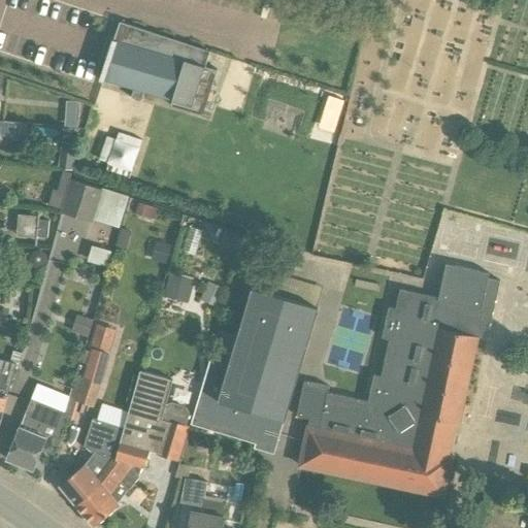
[(206,64),(210,52),(121,24),(114,40),(113,39),(98,80),(103,83),(104,80),(134,90),(144,94),(193,107),(206,64)]
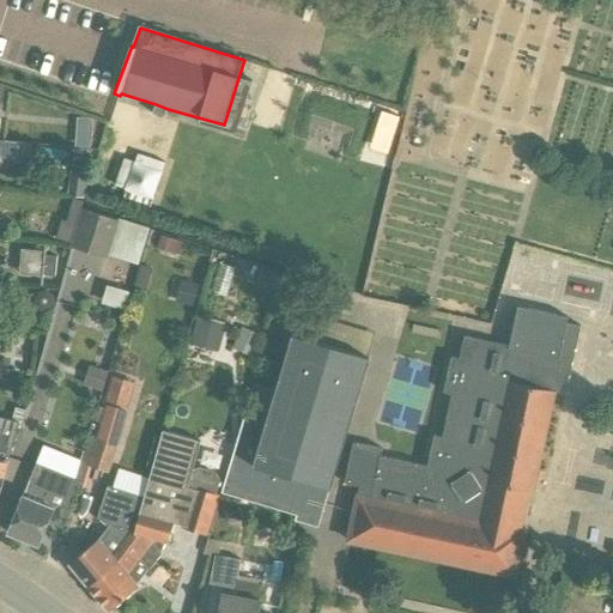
[(382,111),(378,122),(396,129),(400,117),(382,111)]
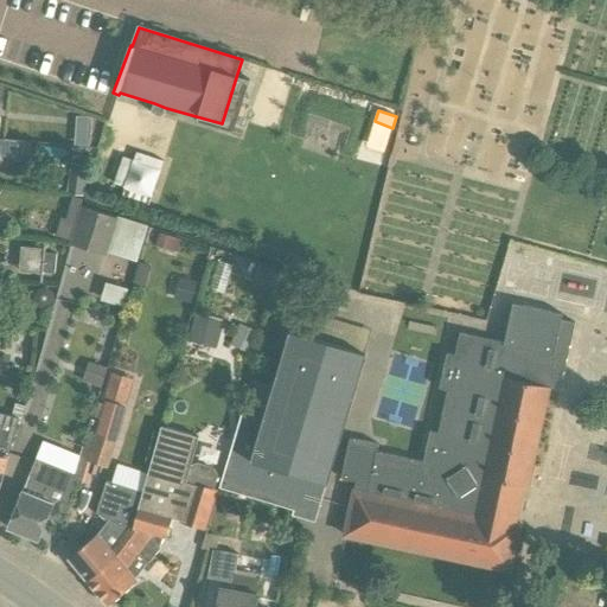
[(77,117),(75,144),(89,145),(91,119),(77,117)]
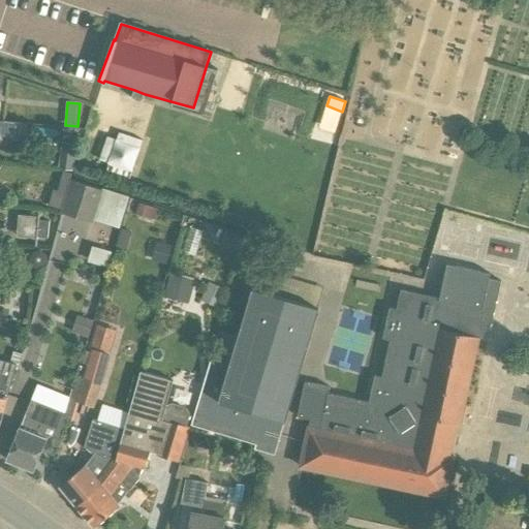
[(0,141),(1,142),(1,136),(14,137),(16,123),(3,122),(0,121),(0,141)]
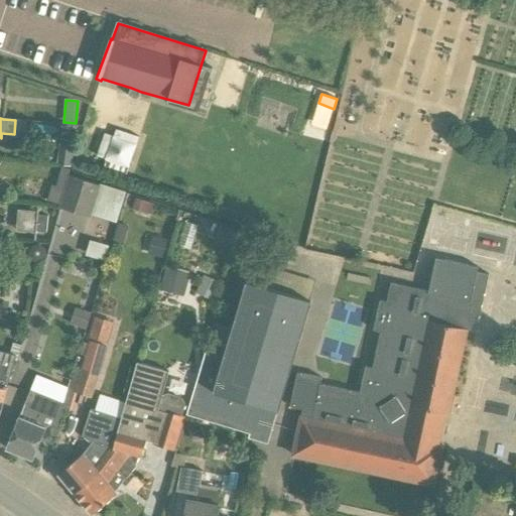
[(139,137),(106,128),(99,157),(131,166),(139,137)]
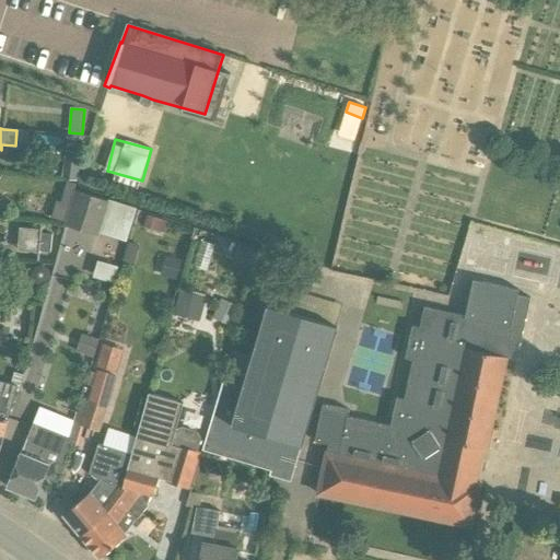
[(66,150),(63,178),(78,179),(81,151),(66,150)]
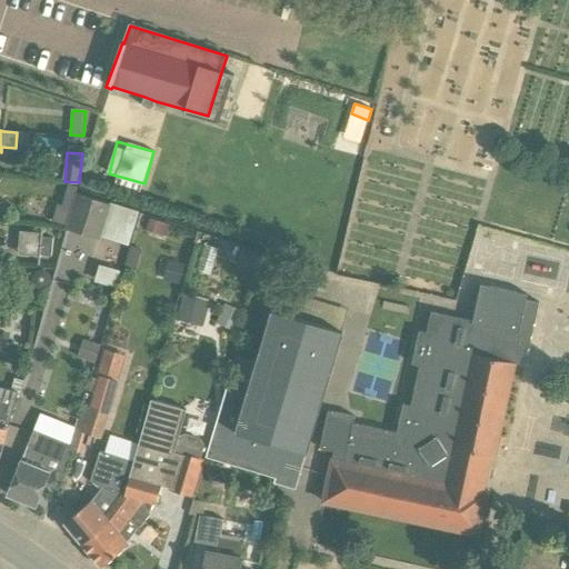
[(67,225),(76,193),(78,187),(69,183),(62,205),(57,202),(51,219),(67,225)]
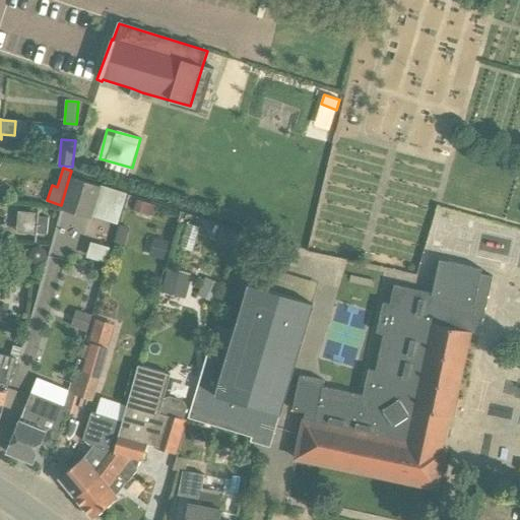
[(101,187),(69,177),(61,205),(59,209),(91,219),(92,216),(118,224),(128,194),(101,185),(101,187)]
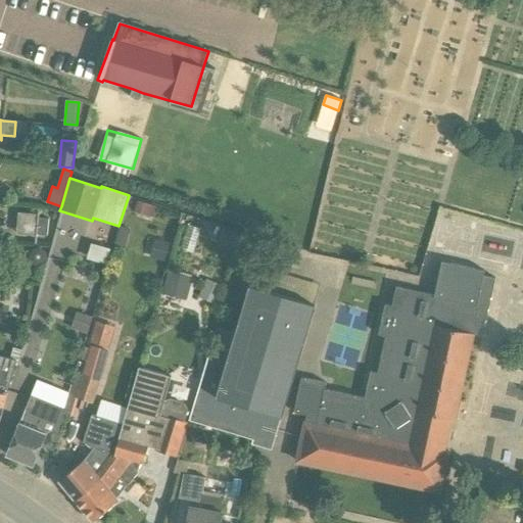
[(16,233),(48,236),(49,219),(38,219),(39,212),(18,211),(16,233)]
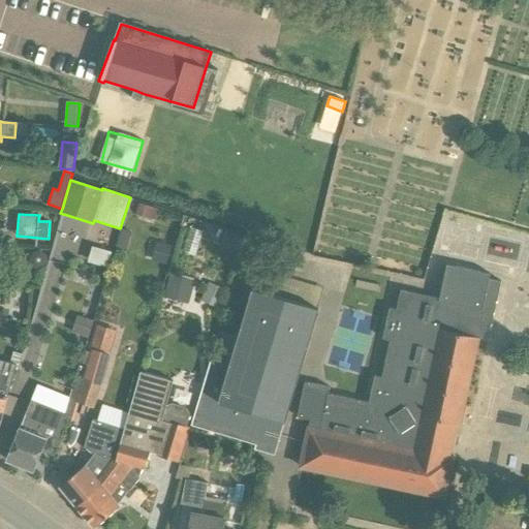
[(132,231),(122,228),(116,247),(126,251),(132,231)]
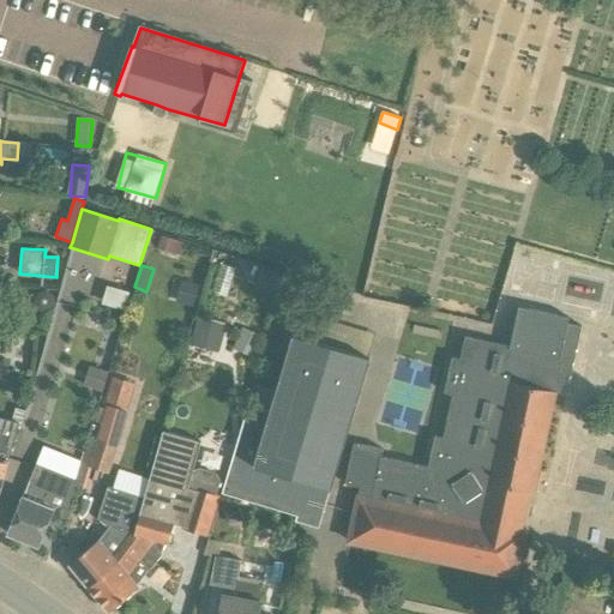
[(280,275),(262,269),(257,287),(275,293),(280,275)]
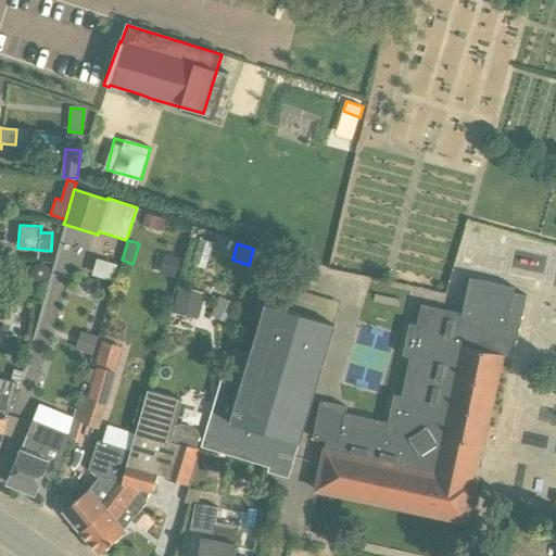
[(165,255),(160,273),(175,277),(180,260),(165,255)]
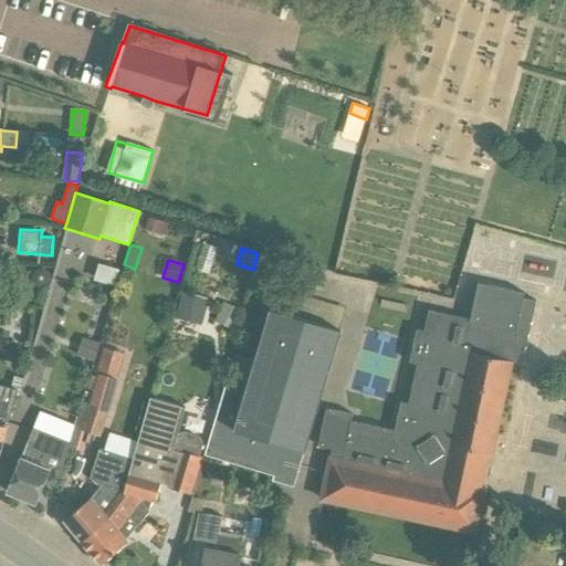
[(118,269),(97,263),(93,279),(114,284),(118,269)]
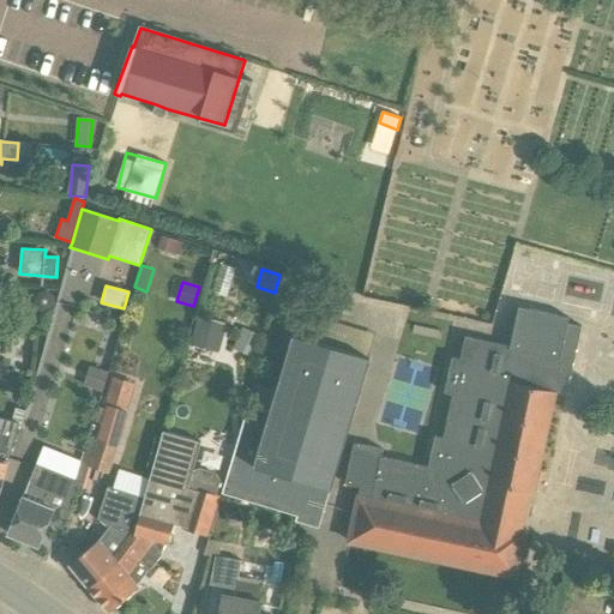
[(54,295),(46,290),(38,293),(34,300),(36,309),(43,313),(52,311),(56,304),(54,295)]
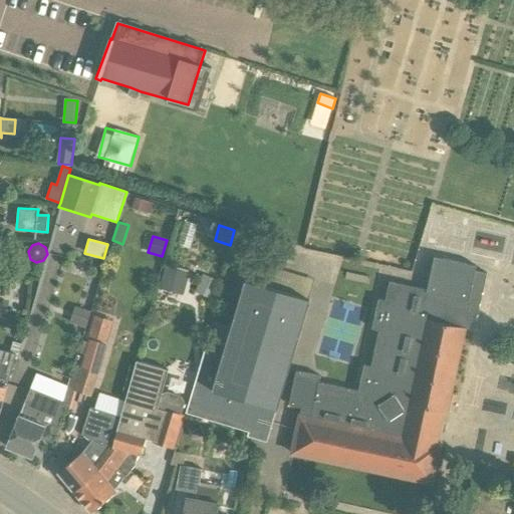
[(448,412),(467,325),(468,319),(478,322),(488,273),(476,271),(477,266),(435,257),(428,290),(391,282),(387,300),(379,299),(372,329),(379,330),(372,366),(365,365),(359,391),(319,382),(321,375),(298,370),(290,405),(302,408),(293,454),(433,484),(441,446),(437,445),(444,411),(448,412)]
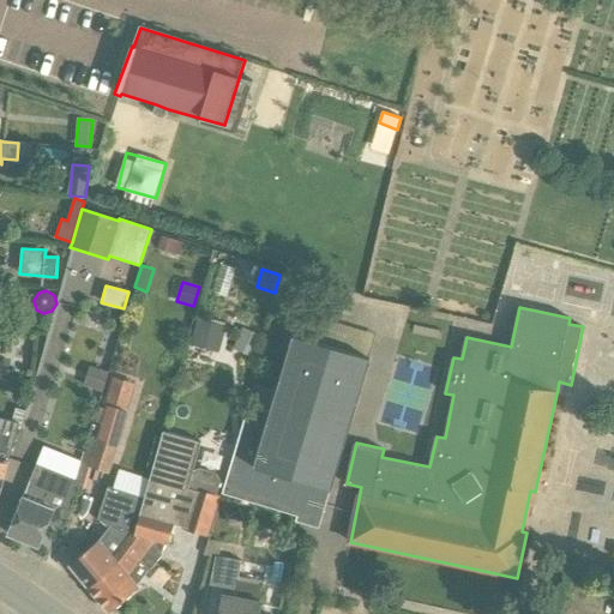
[(23,313),(6,312),(6,329),(22,330),(23,313)]
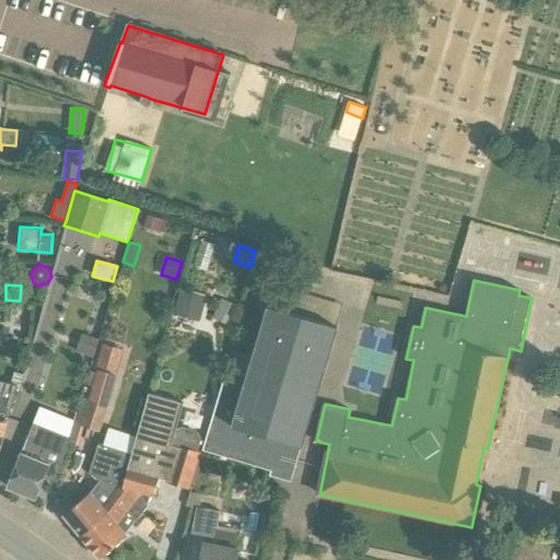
[(207,299),(182,291),(175,315),(200,322),(207,299)]
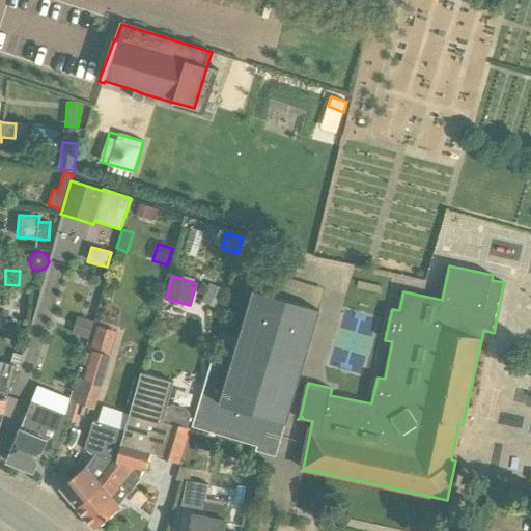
[(227,291),(210,283),(201,302),(219,310),(227,291)]
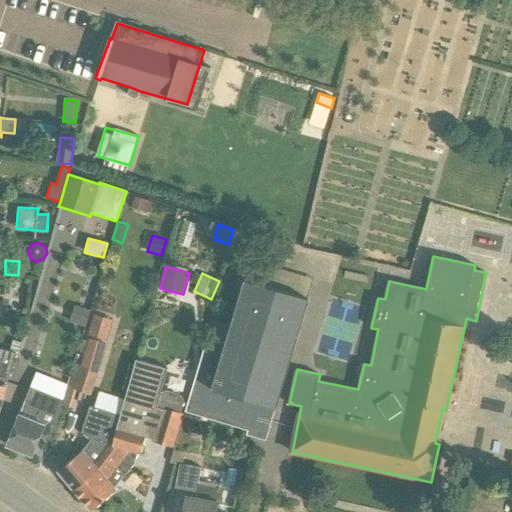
[(208,338),(191,395),(186,412),(248,430),(246,435),(267,442),(310,299),(246,280),(227,344),(208,338)]
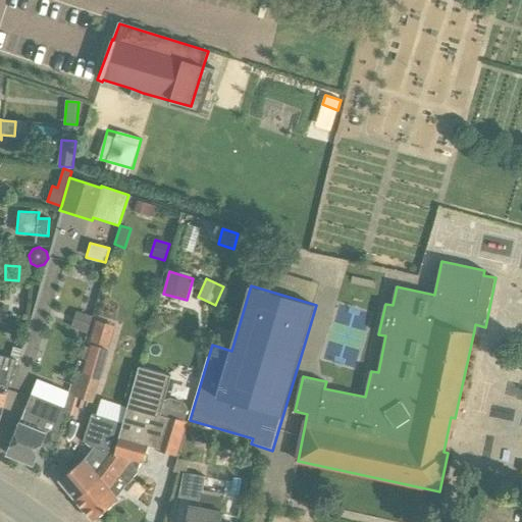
[(93,318),(77,313),(72,328),(87,333),(93,318)]
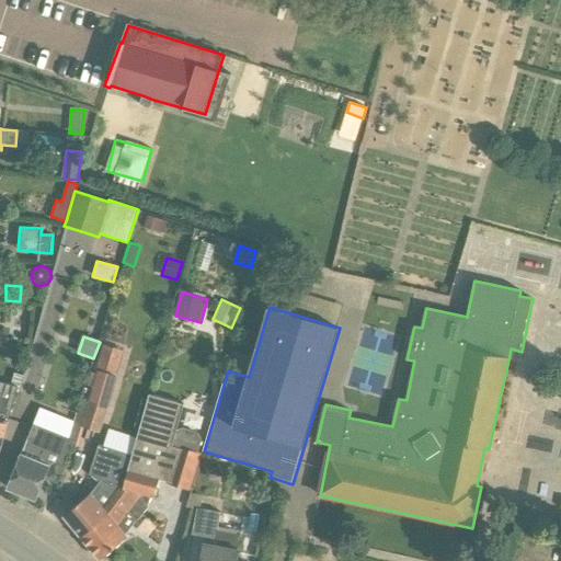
[(124,351),(102,344),(95,367),(117,374),(124,351)]
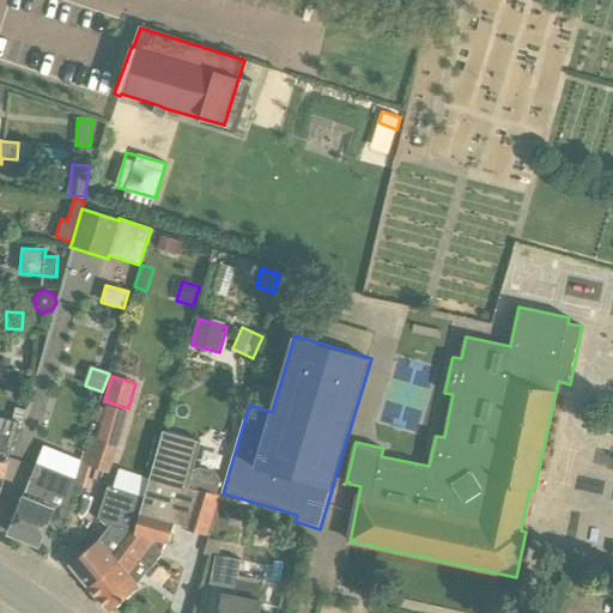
[(97,438),(92,437),(83,465),(107,473),(116,444),(126,412),(107,406),(97,438)]
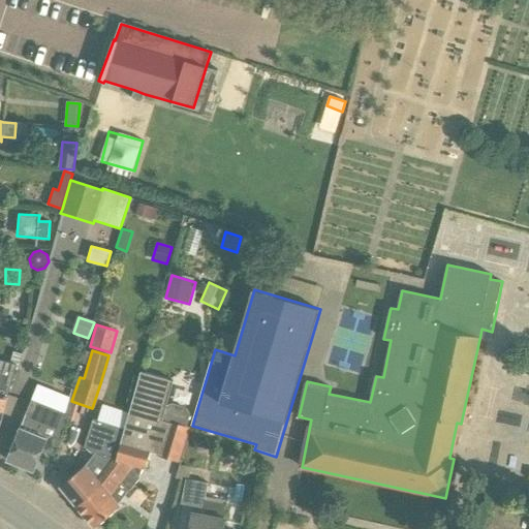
[(0,427),(19,365),(0,360),(0,427)]
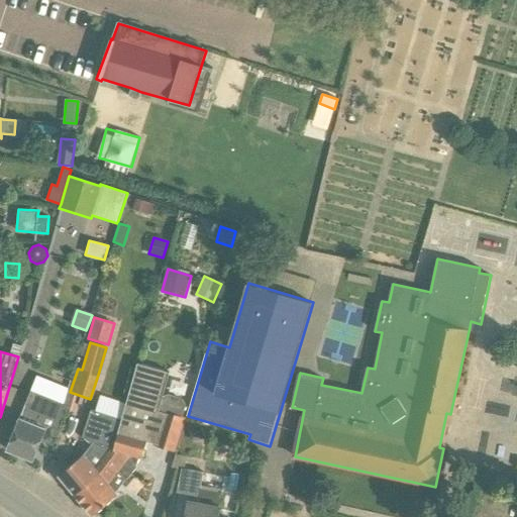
[(137,365),(122,420),(119,430),(113,450),(117,453),(103,474),(76,496),(92,515),(116,495),(127,480),(128,480),(137,468),(136,468),(145,443),(177,452),(187,419),(159,412),(170,373),(137,365)]
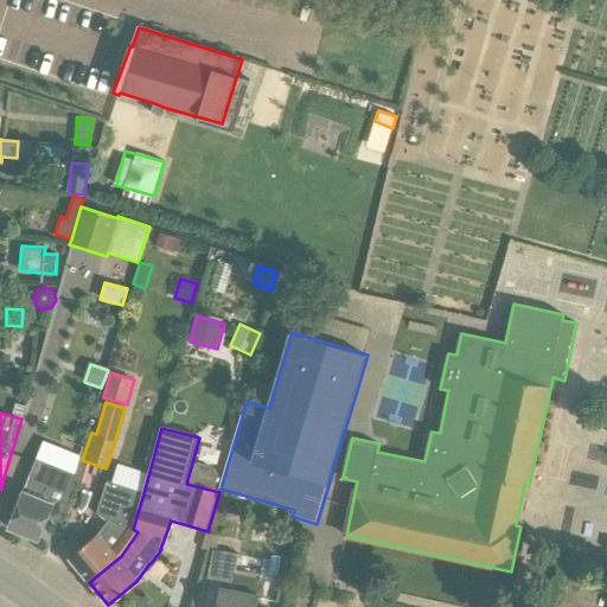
[(39,541),(48,518),(62,524),(76,474),(37,459),(10,529),(39,541)]
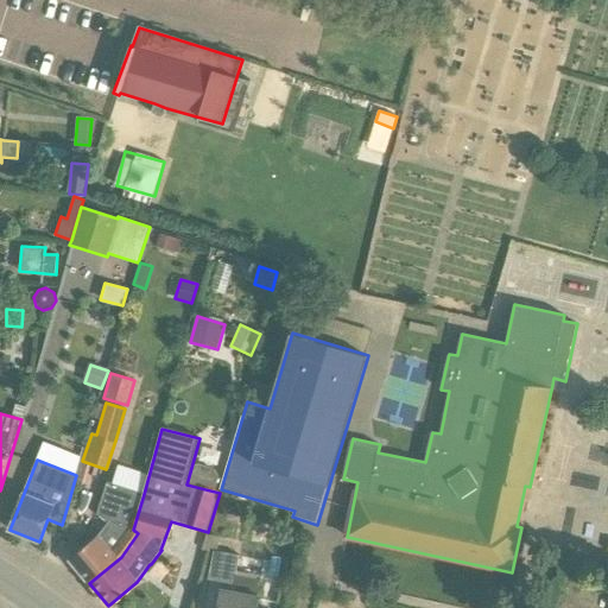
[(133,530),(140,506),(144,494),(107,482),(96,514),(108,524),(99,536),(70,559),(89,583),(121,557),(138,533),(133,530)]
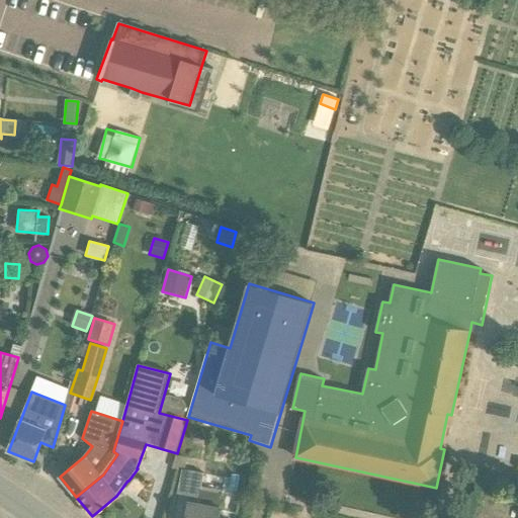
[(205,438),(202,425),(189,428),(192,441),(205,438)]
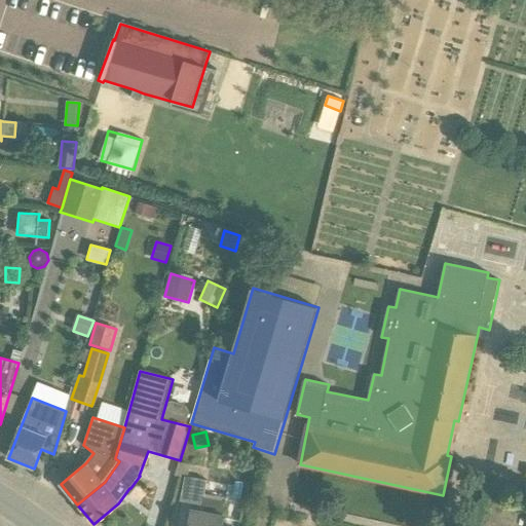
[(226,501),(204,498),(208,481),(185,477),(181,501),(193,503),(189,525),(222,525),(223,525),(225,516),(223,515),(226,501)]
